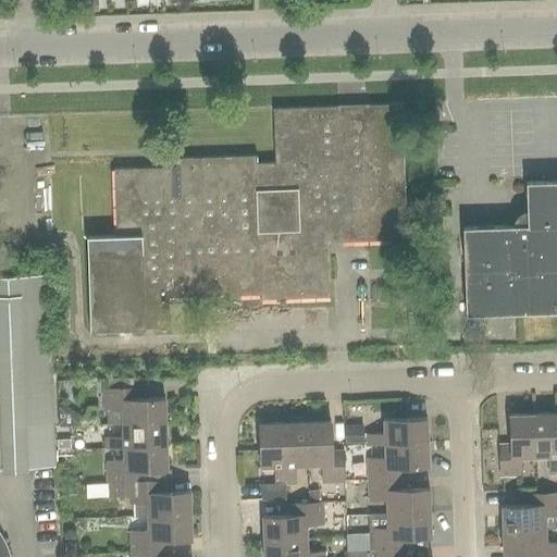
[(110,0),(97,0),(99,12),(112,11),(110,0)]
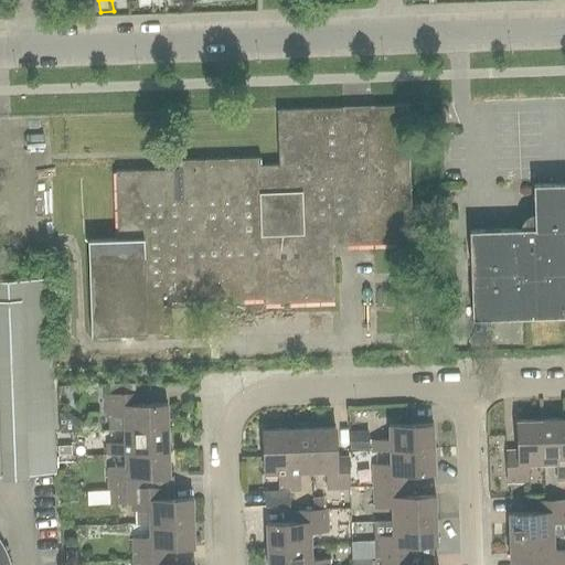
[(179,169),(116,171),(119,240),(88,241),(92,336),(172,332),(171,301),(264,298),(264,304),(337,300),(334,246),(413,243),(407,105),(278,109),(280,164),(260,166),(260,157),(179,160),(179,169)]
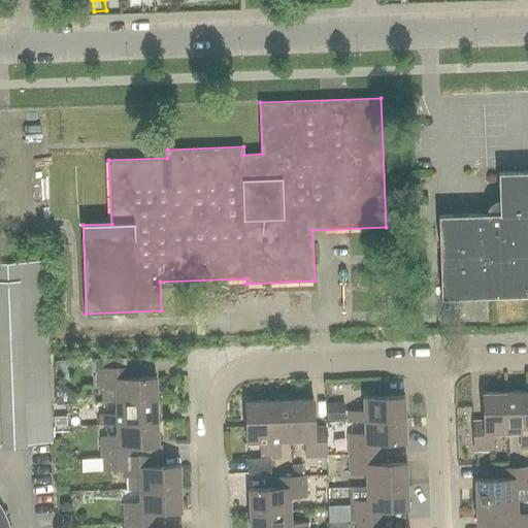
[(527,295),(527,171),(499,172),(500,200),(496,200),(493,202),(491,204),(489,207),(487,210),(487,213),(439,216),(442,298),(527,295)]
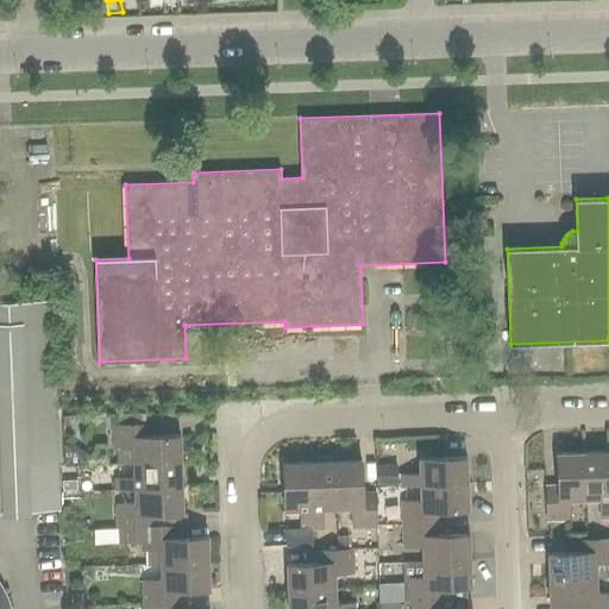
[(0,510),(60,508),(52,300),(0,301),(0,510)]
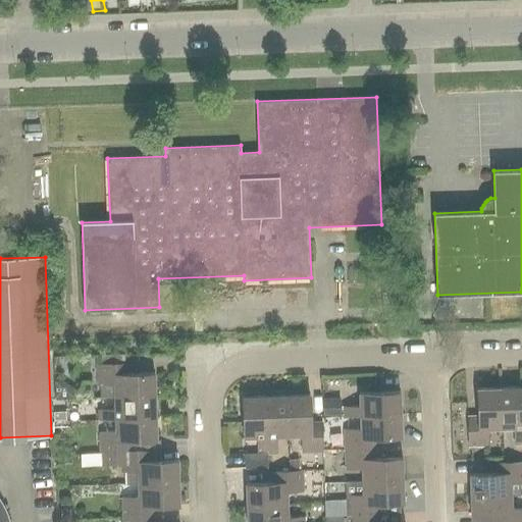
[(98,384),(101,384),(101,397),(115,397),(156,396),(155,372),(127,373),(127,363),(98,364),(98,384)]
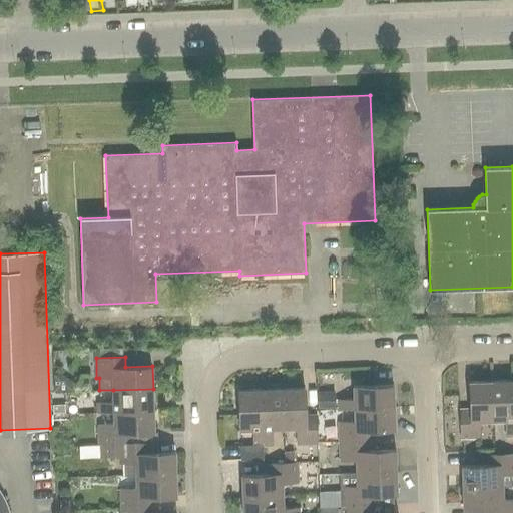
[(62,375),(55,375),(56,391),(72,391),(71,383),(62,375)]
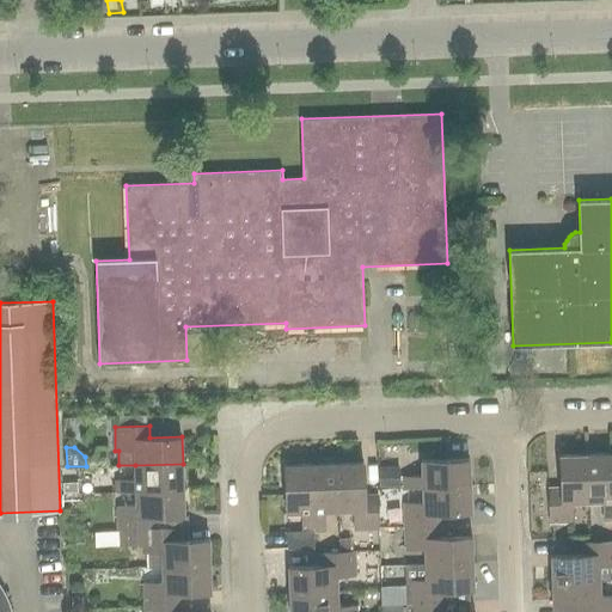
[(611,453),(587,456),(588,503),(604,502),(604,521),(611,520),(611,453)]
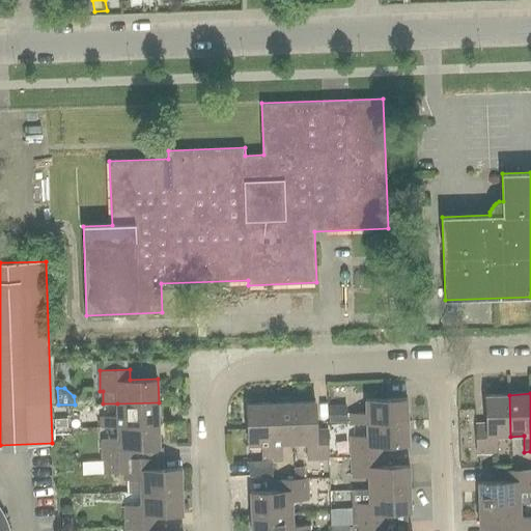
[(510,437),(509,395),(486,395),(487,423),(476,423),(477,454),(498,453),(497,437),(510,437)]
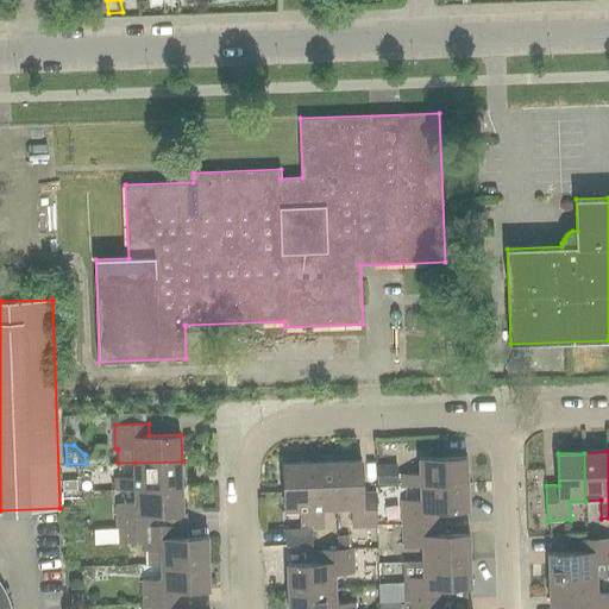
[(402,487),(421,485),(469,483),(468,457),(420,459),(420,475),(401,475),(402,487)]
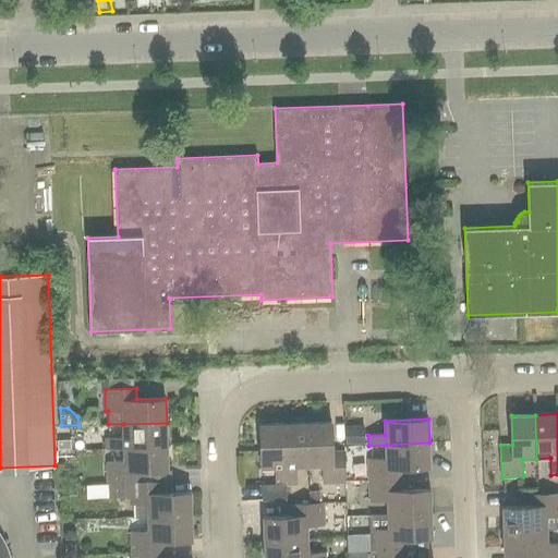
[(331,422),(307,423),(310,466),(324,466),(324,484),(346,483),(344,451),(332,451),(331,422)]
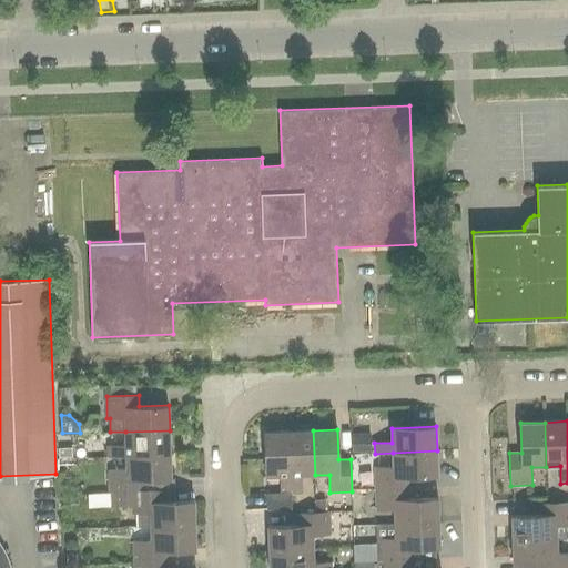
[(171,454),(170,430),(125,432),(125,446),(108,446),(109,457),(127,456),(171,454)]
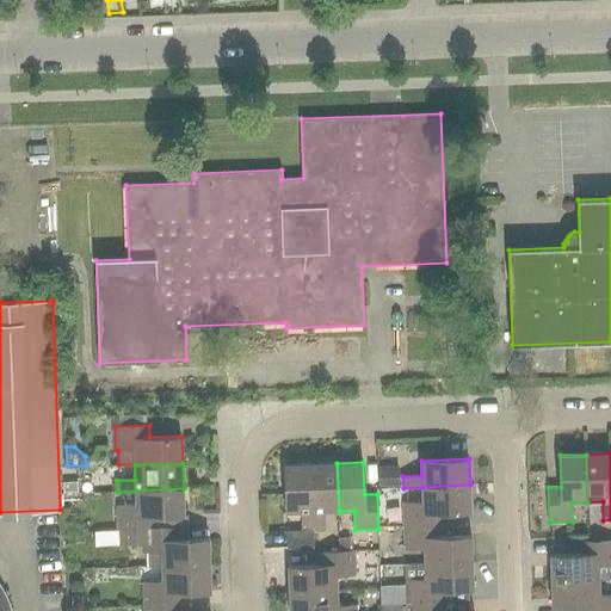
[(339,511),(337,463),(312,464),(314,531),(325,530),(323,511),(339,511)]
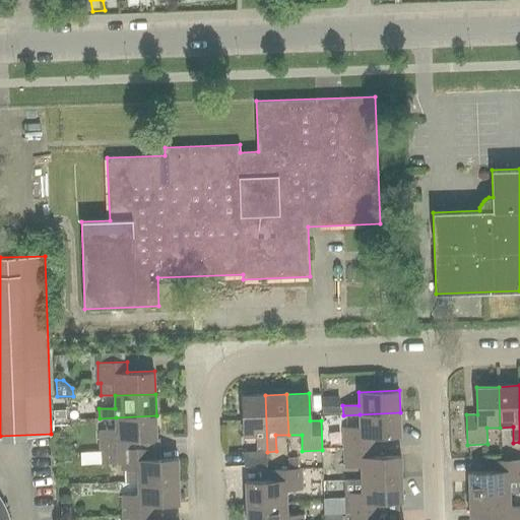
[(267,452),(265,395),(243,396),(244,437),(257,436),(258,451),(245,452),(245,466),(267,465),(267,452)]
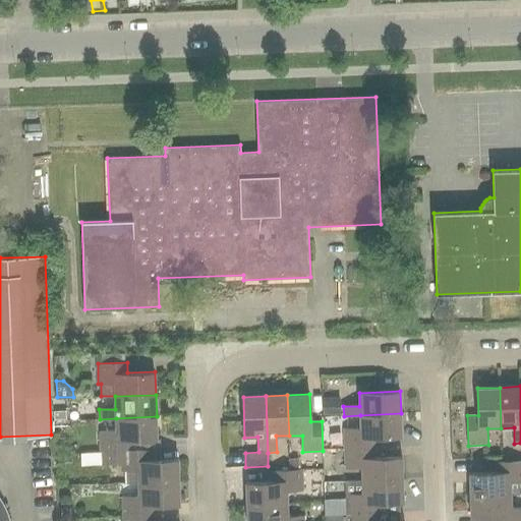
[(341,414),(340,397),(324,397),(324,415),(341,414)]
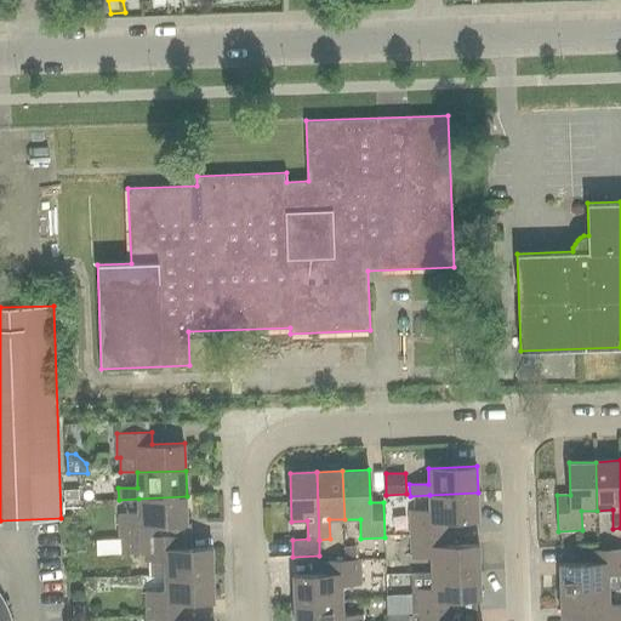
[(78,490),(64,490),(66,501),(79,501),(78,490)]
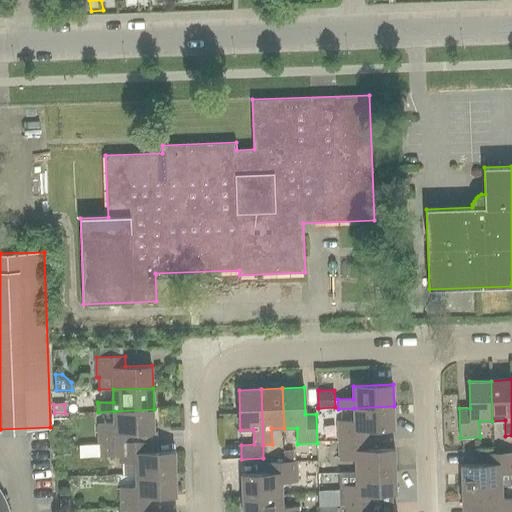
[(394,428),(394,406),(354,408),(354,421),(338,421),(339,441),(368,440),(368,429),(394,428)]
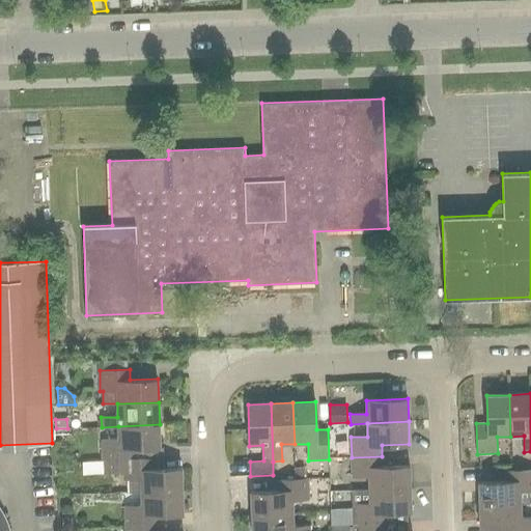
[(160,447),(160,424),(118,426),(118,440),(102,440),(103,460),(123,459),(133,459),(133,448),(160,447)]
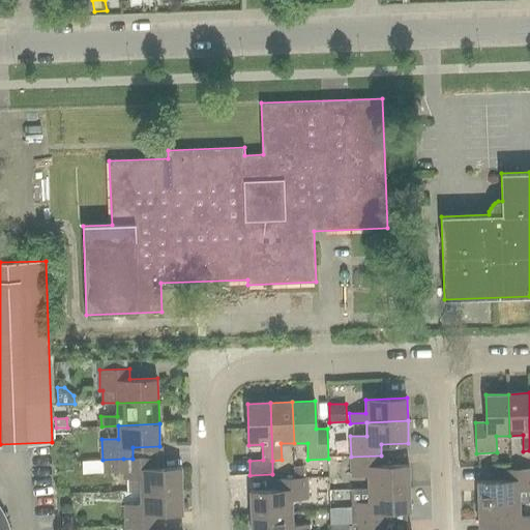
[(382,466),(381,455),(351,457),(352,476),(369,475),(369,489),(410,488),(409,465),(382,466)]
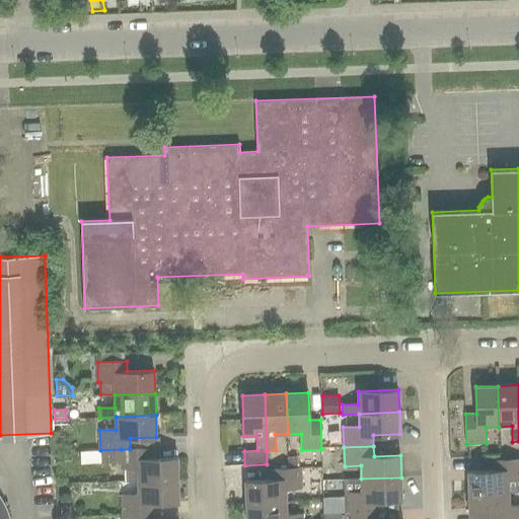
[(150,448),(130,449),(121,449),(100,450),(81,451),(82,463),(121,461),(121,468),(125,468),(126,482),(138,482),(178,479),(177,457),(151,458),(150,448)]
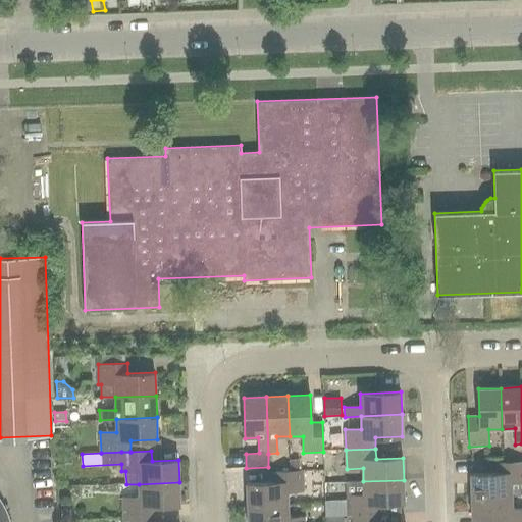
[(470,474),(471,497),(512,496),(512,482),(521,481),(521,462),(498,463),(498,473),(470,474)]
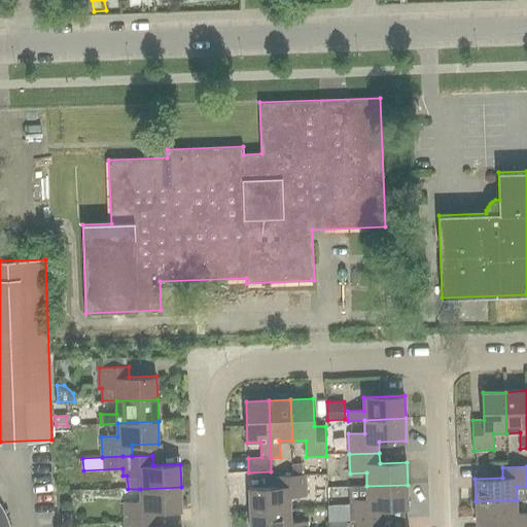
[(249,488),(249,511),(290,510),(290,496),(307,495),(306,475),(300,476),(293,476),(276,476),(276,487),(249,488)]
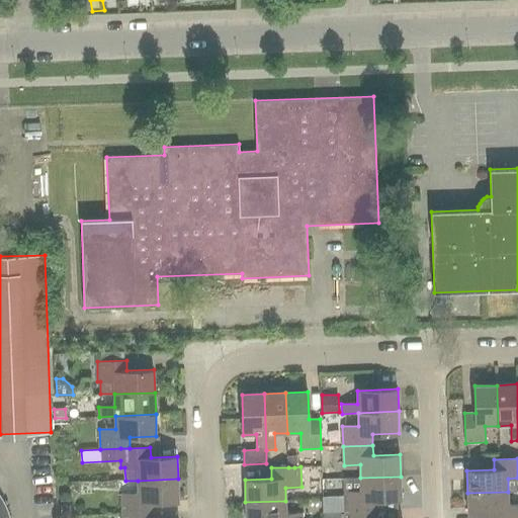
[(402,499),(401,477),(360,478),(344,478),(345,511),(374,510),(374,500),(402,499)]
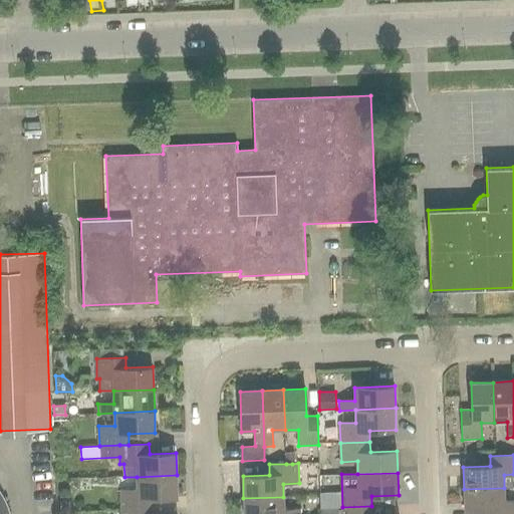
[(178,497),(177,475),(137,477),(137,490),(120,490),(121,510),(151,509),(151,498),(178,497)]
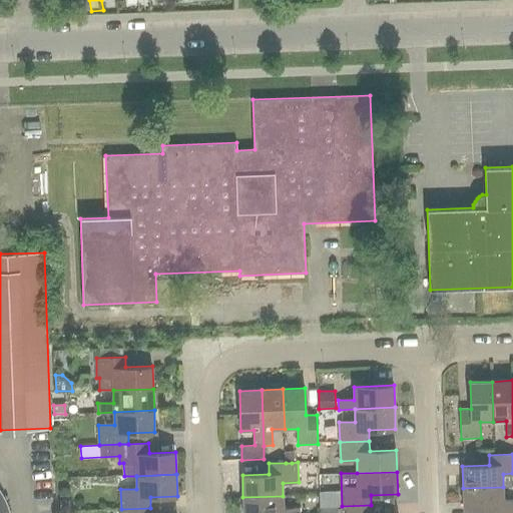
[(512,512),(512,499),(503,500),(503,487),(463,488),(464,511),(490,510),(490,512),(512,512)]
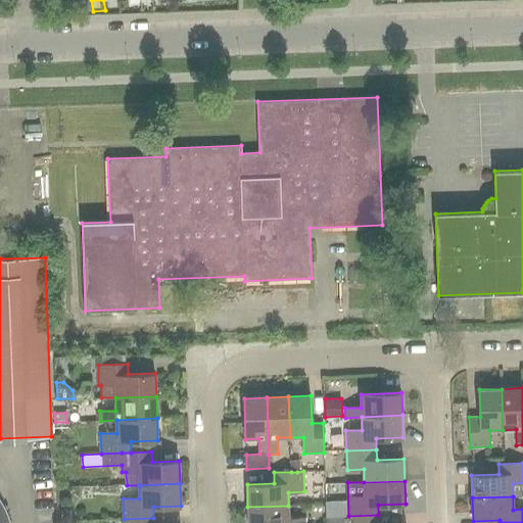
[(0,498),(0,522),(10,522),(9,518),(5,507),(0,498)]
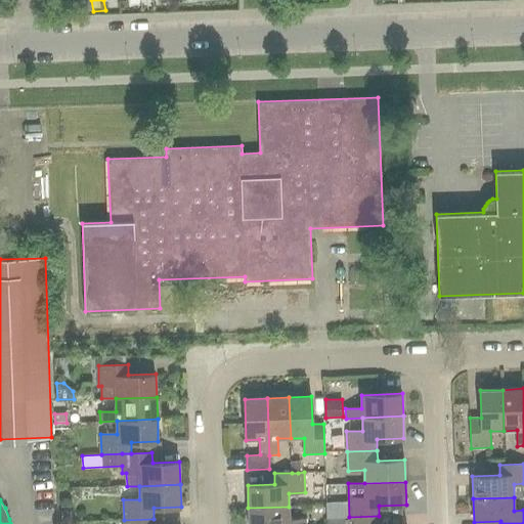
[(333,506),(326,506),(326,518),(339,518),(339,512),(333,506)]
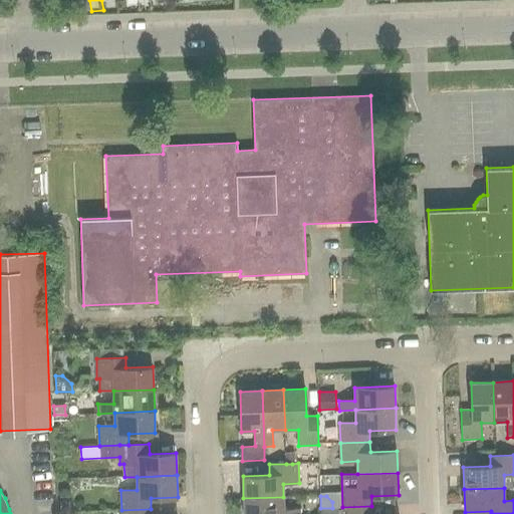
[(284,509),(283,497),(243,498),(244,513),(300,513),(300,509),(284,509)]
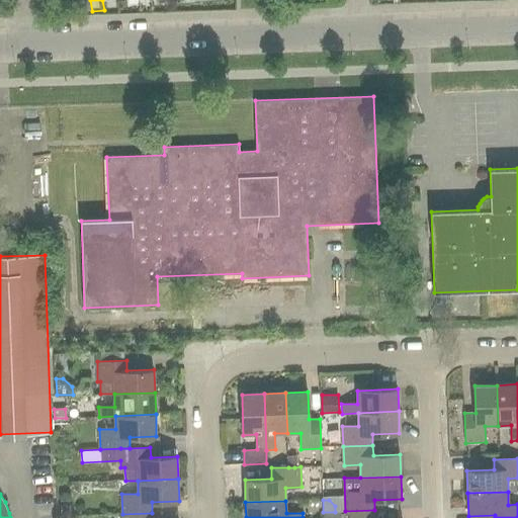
[(69,506),(61,507),(61,515),(69,514),(69,506)]
